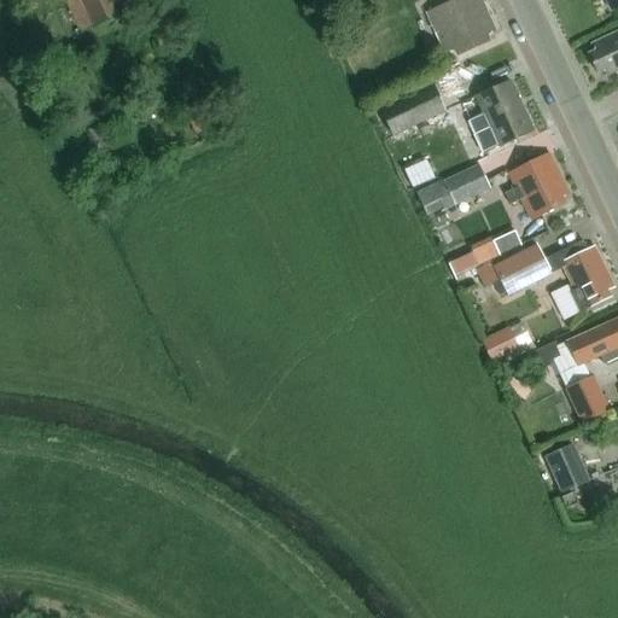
[(126,13),(118,0),(68,0),(83,33),(126,13)]
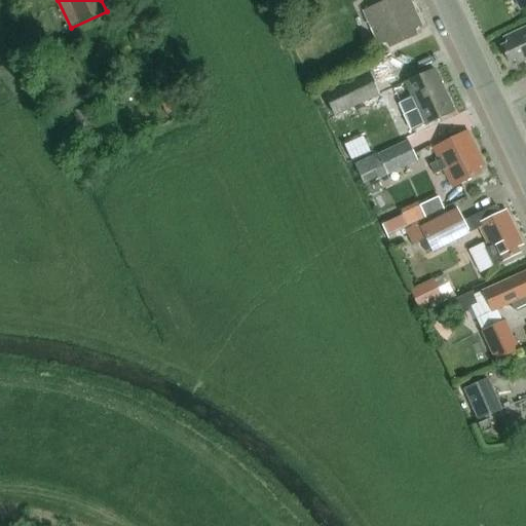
[(416,30),(423,27),(411,0),(391,0),(365,12),(380,45),(388,42),(390,47),(418,35),(416,30)]
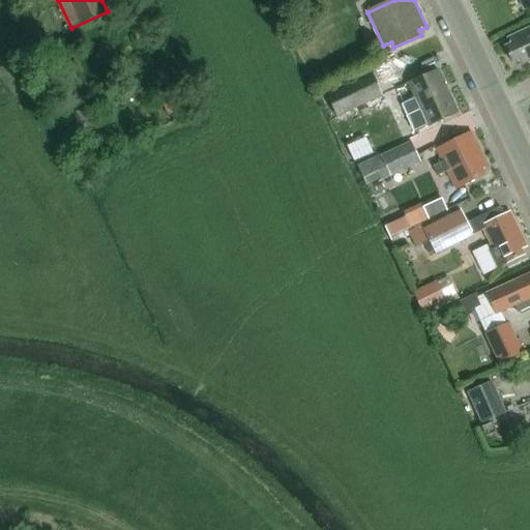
[(529,0),(521,0),(526,9),(529,7),(529,0)]
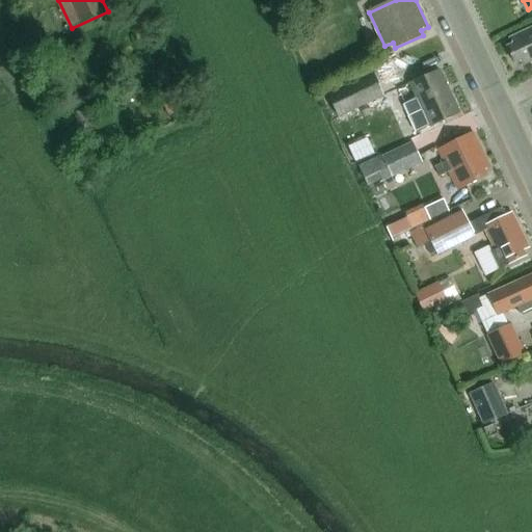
[(531,28),(514,37),(517,43),(508,47),(516,62),(523,60),(525,65),(531,61),(531,28)]
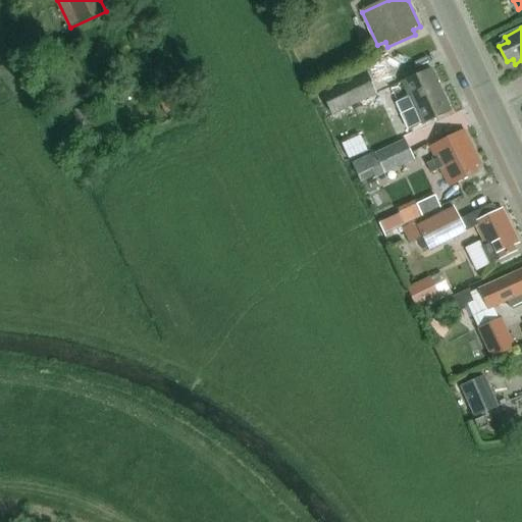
[(432,69),(404,84),(410,97),(396,103),(408,129),(422,123),(423,124),(452,111),(432,69)]
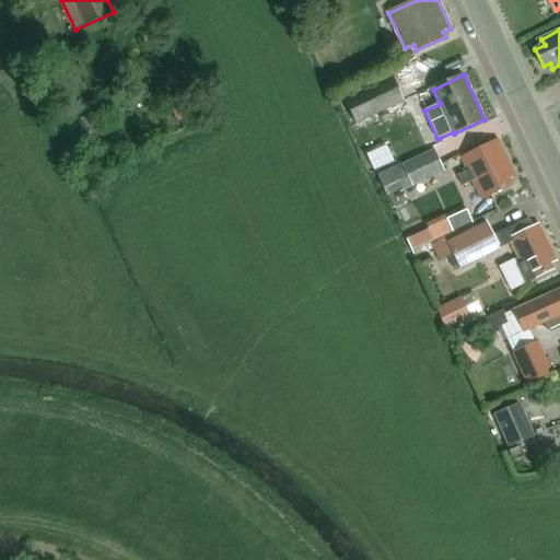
[(380,85),(343,102),(356,127),(397,108),(391,93),(384,96),(380,85)]
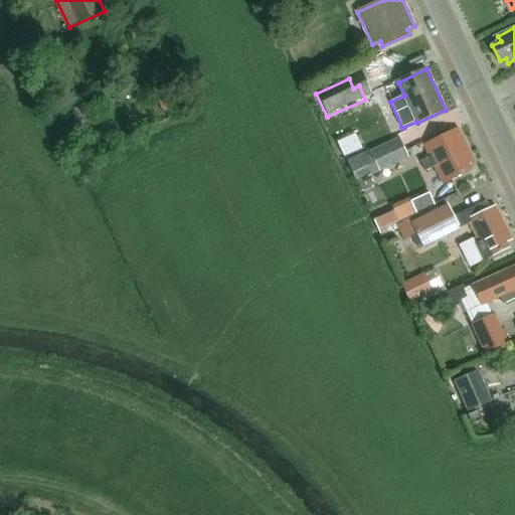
[(473,170),(470,165),(476,162),(459,129),(425,146),(432,157),(422,161),(427,171),(437,166),(445,184),(473,170)]
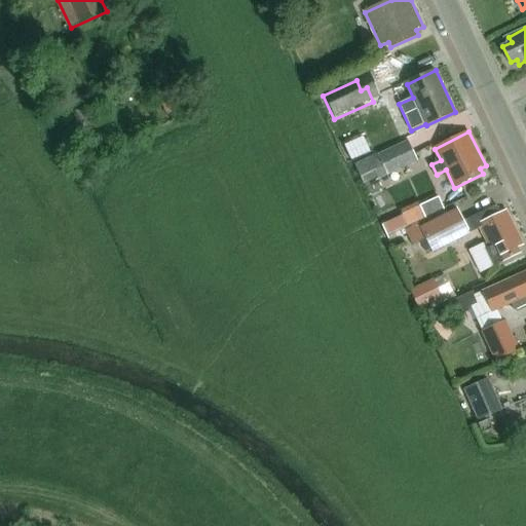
[(354,164),(364,186),(417,161),(407,141),(354,164)]
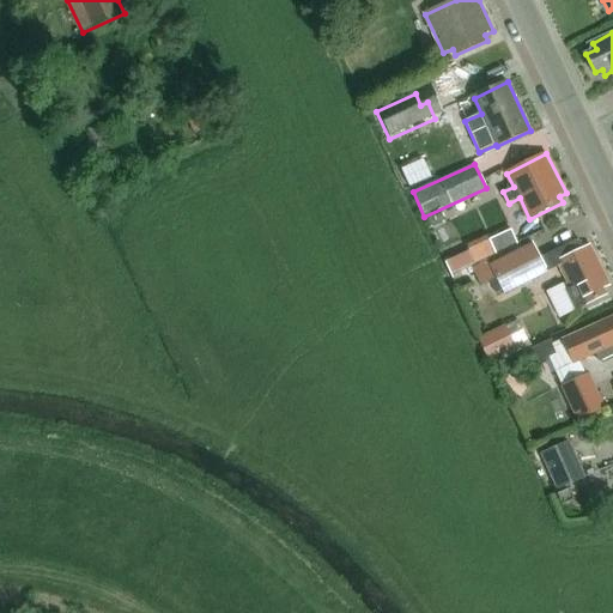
[(441,211),(432,214),(436,222),(444,218),(441,211)]
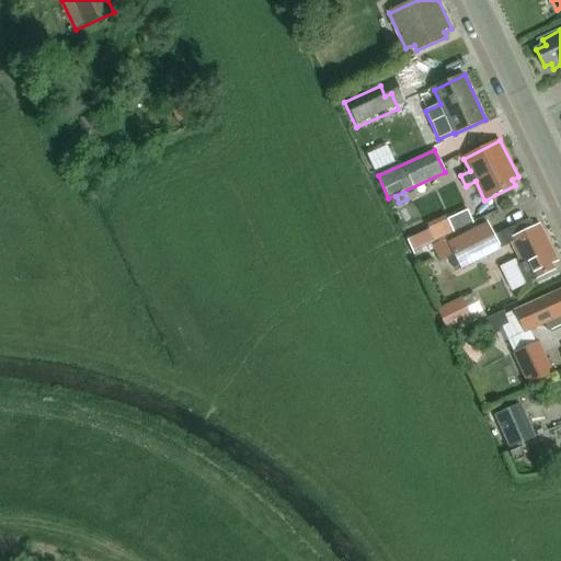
[(445,221),(451,236),(471,226),(465,213),(445,221)]
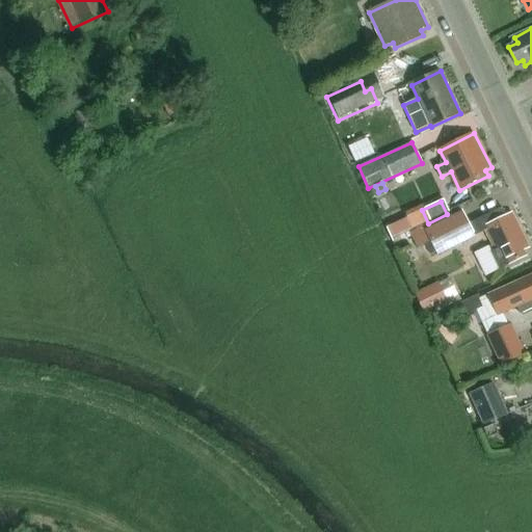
[(503,208),(470,224),(476,236),(487,231),(485,228),(496,222),(507,216),(503,208)]
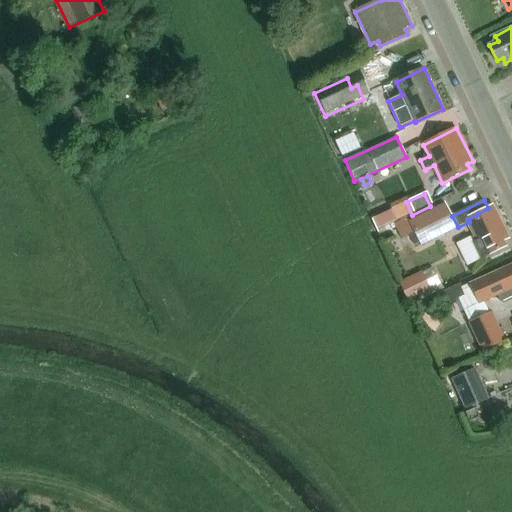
[(446,204),(408,223),(414,235),(421,248),(458,229),(458,227),(452,216),(446,204)]
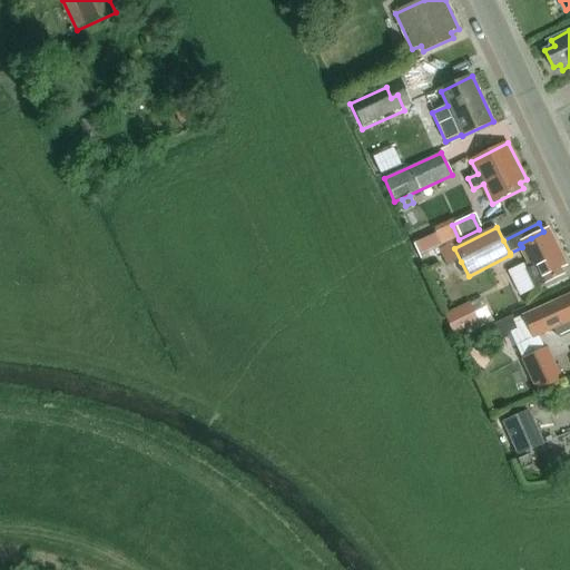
[(531,238),(520,244),(522,247),(530,263),(524,265),(536,286),(536,287),(563,274),(561,268),(568,265),(550,228),(543,232),(531,238)]
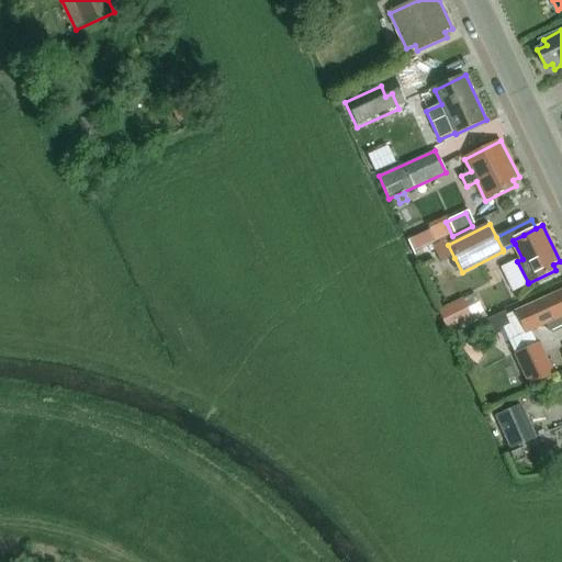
[(446,238),(431,245),(441,265),(454,258),(448,245),(446,238)]
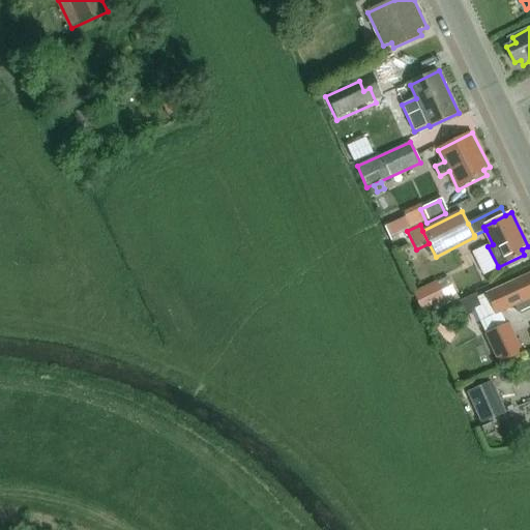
[(488,245),(472,253),(483,274),(498,267),(498,266),(488,246),(488,245)]
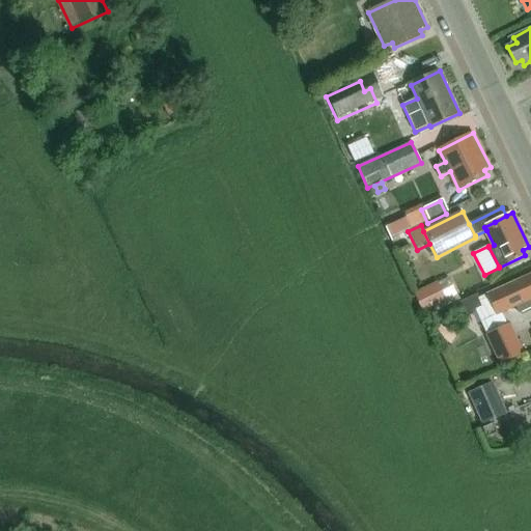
[(493,294),(490,295),(499,314),(502,313),(518,306),(521,313),(530,308),(530,277),(528,279),(526,278),(493,294)]
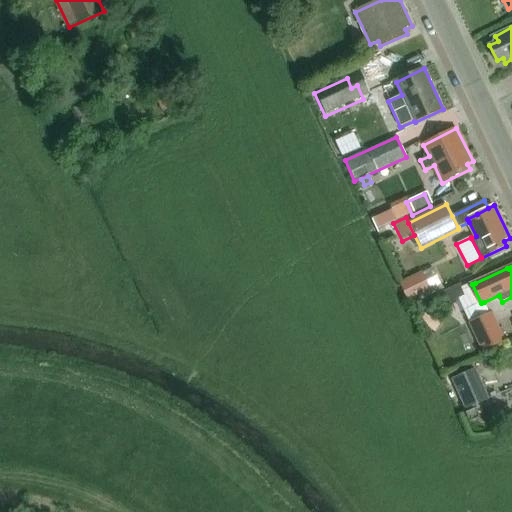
[(422,272),(399,283),(408,301),(431,291),(430,289),(422,272)]
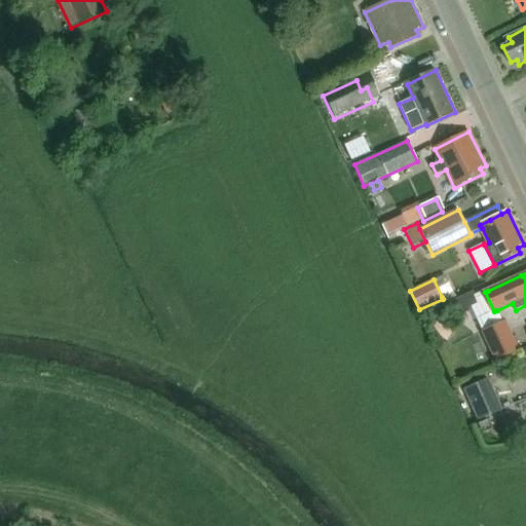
[(478,304),(472,307),(483,334),(503,325),(497,310),(494,311),(485,292),(474,297),(478,304)]
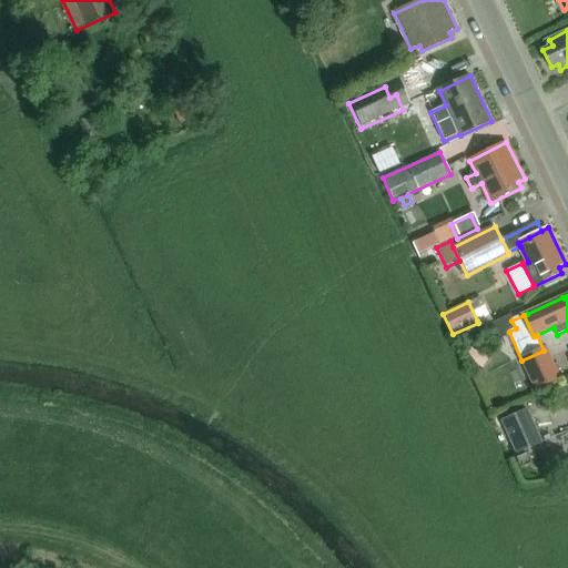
[(511,321),(509,316),(486,327),(492,340),(509,332),(516,328),(511,321)]
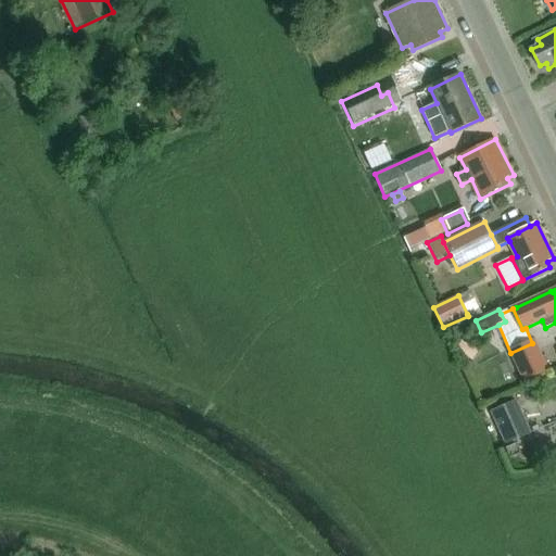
[(483,346),(467,335),(457,348),(474,359),(483,346)]
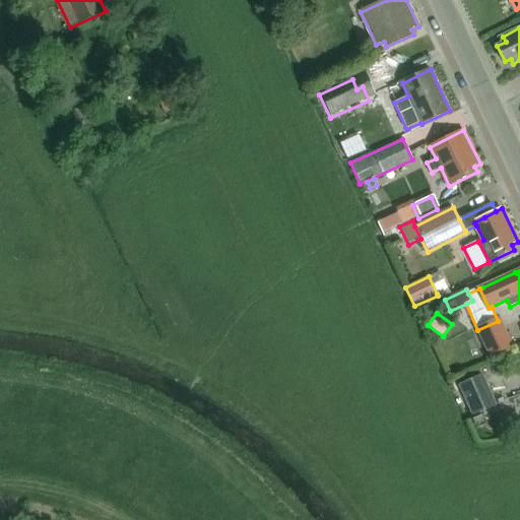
[(477,330),(476,331),(490,360),(513,348),(500,320),(498,321),(477,330)]
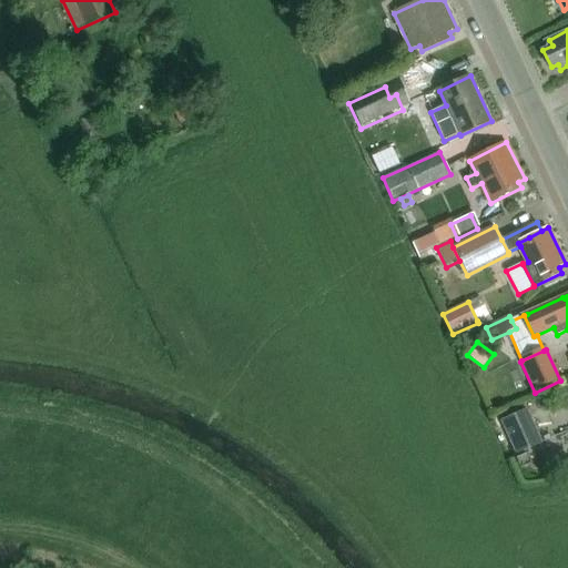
[(527,409),(500,422),(516,456),(543,444),(527,409)]
